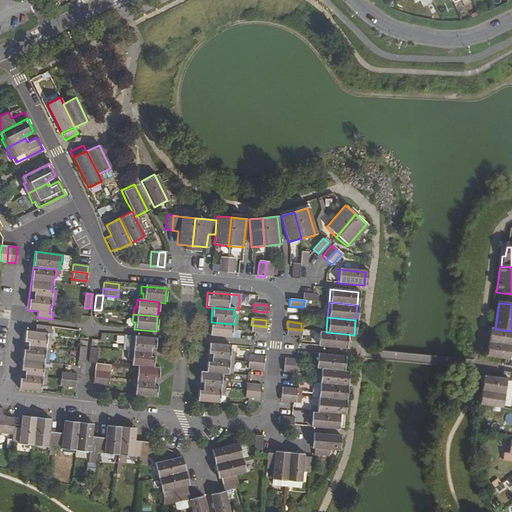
[(235,324),(211,322),(209,336),(231,338),(232,331),(234,331),(235,324)]
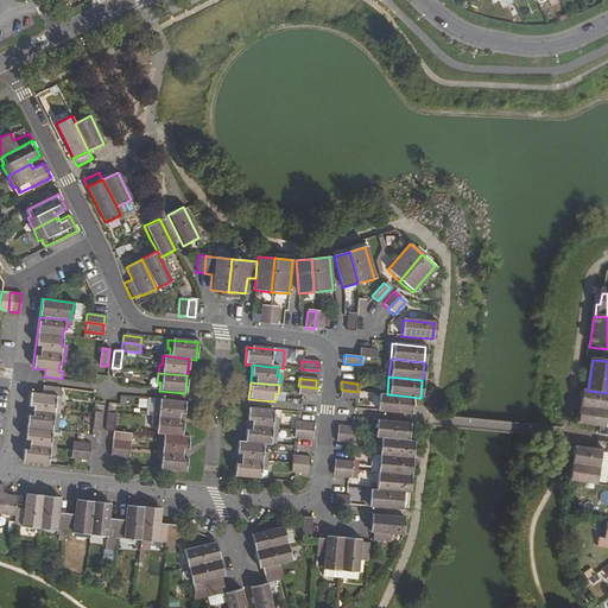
[(316,388),(298,386),(297,396),(301,396),(315,397),(316,388)]
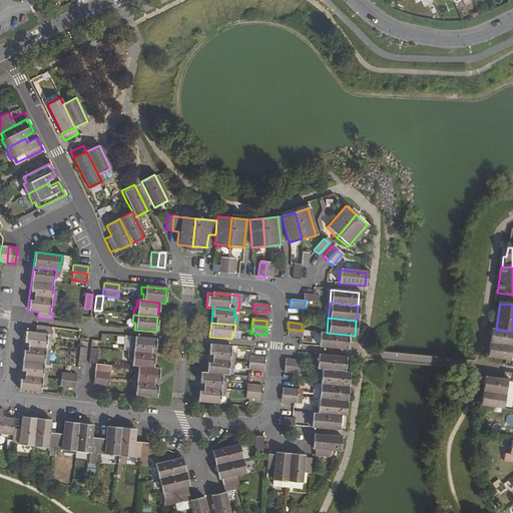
[(51,329),(36,327),(35,333),(25,332),(23,347),(21,361),(19,375),(18,390),(39,392),(40,385),(43,385),(45,371),(42,371),(44,356),(46,356),(49,342),(46,341),(47,335),(50,335),(51,329)]
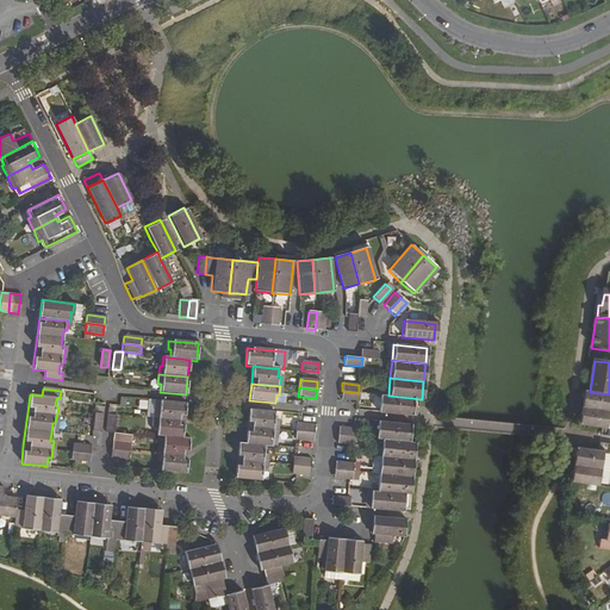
[(359,393),(342,391),(341,400),(354,402),(358,402),(359,393)]
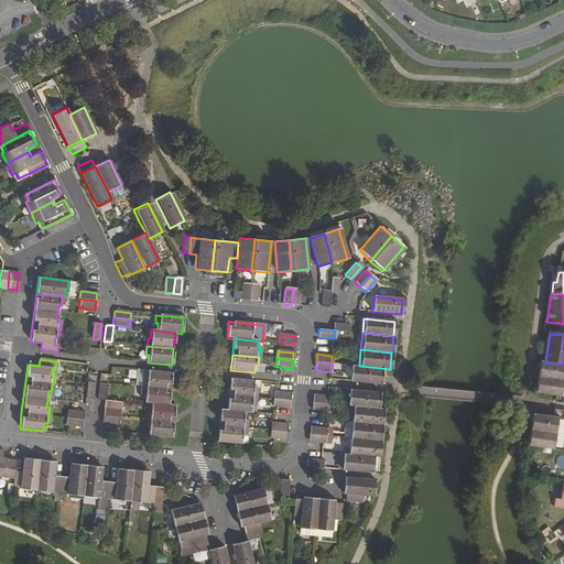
[(563,366),(541,362),(540,375),(542,375),(541,379),(563,381),(563,366)]
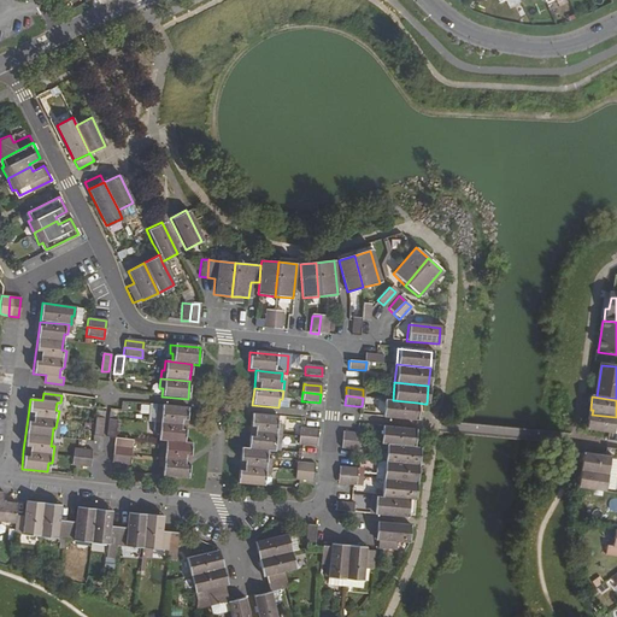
[(393,400),(383,400),(382,417),(415,421),(416,417),(417,403),(393,400)]
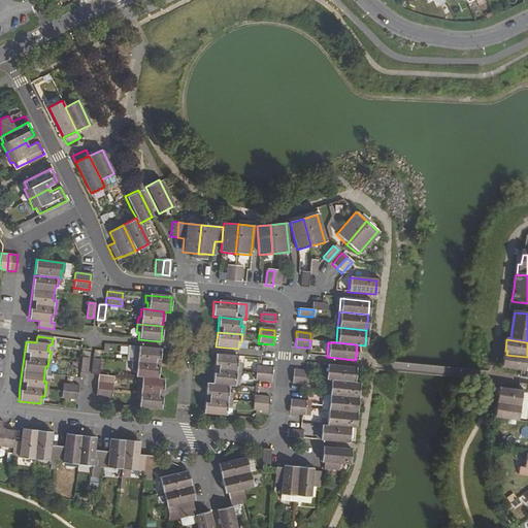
[(160,350),(129,347),(127,361),(133,361),(159,364),(160,350)]
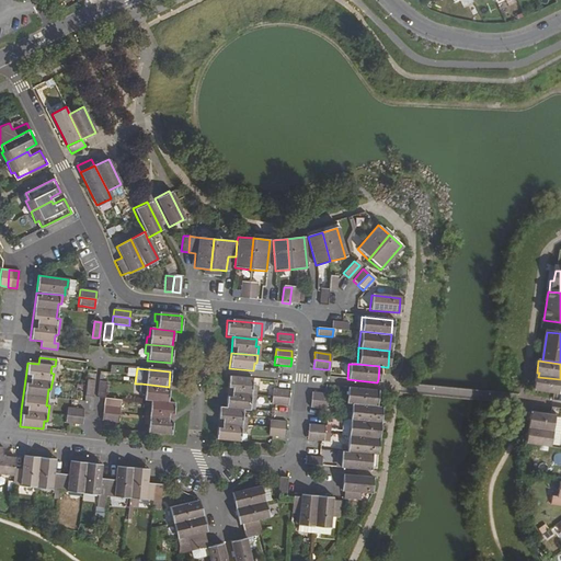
[(560,379),(538,377),(538,382),(535,381),(534,391),(560,395),(560,379)]
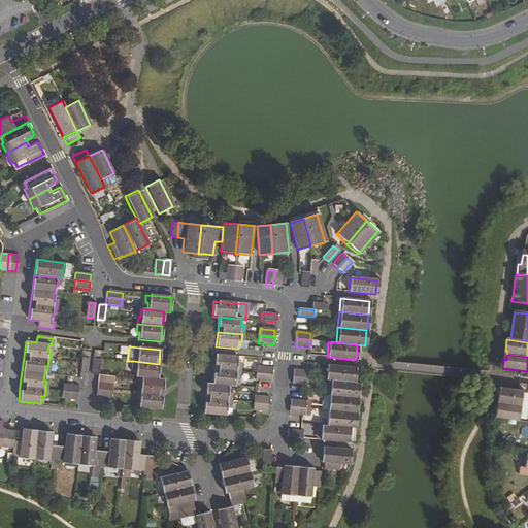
[(237,358),(215,356),(213,369),(212,384),(205,383),(204,398),(203,414),(225,416),(226,408),(229,408),(230,393),(228,393),(228,386),(235,386),(235,380),(238,380),(239,365),(237,364),(237,358)]
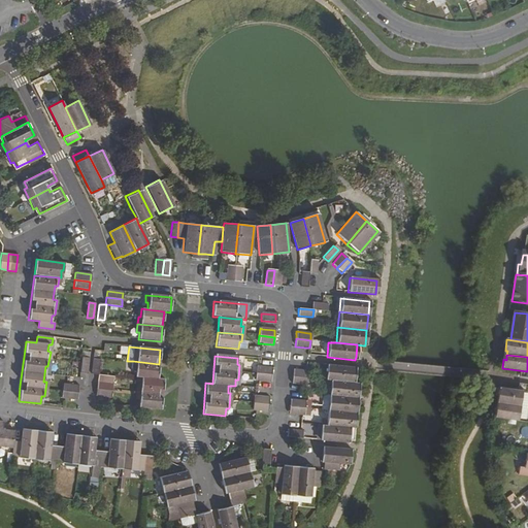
[(88,358),(80,357),(79,363),(78,373),(86,373),(88,358)]
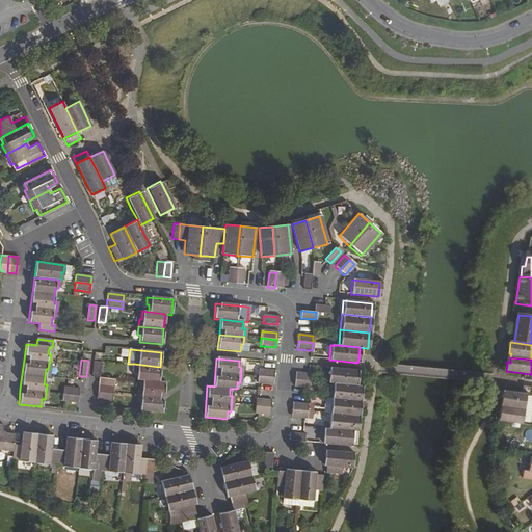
[(100,363),(91,362),(90,377),(98,378),(98,377),(100,363)]
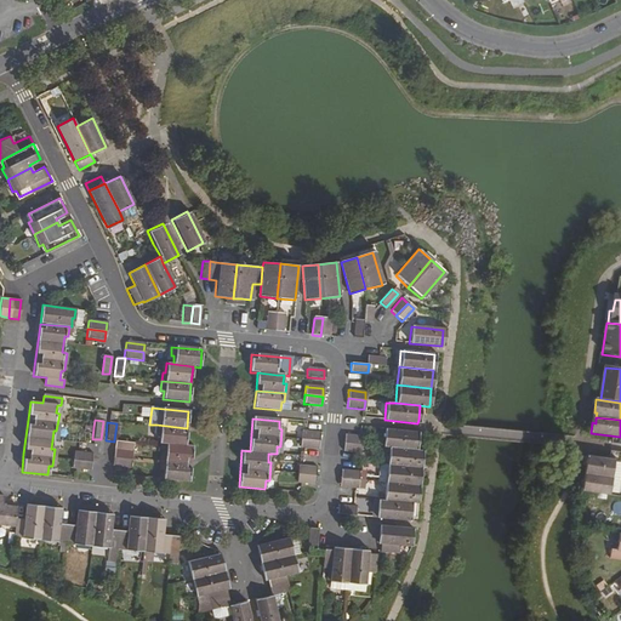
[(187,428),(157,425),(155,434),(159,434),(159,443),(186,445),(187,428)]
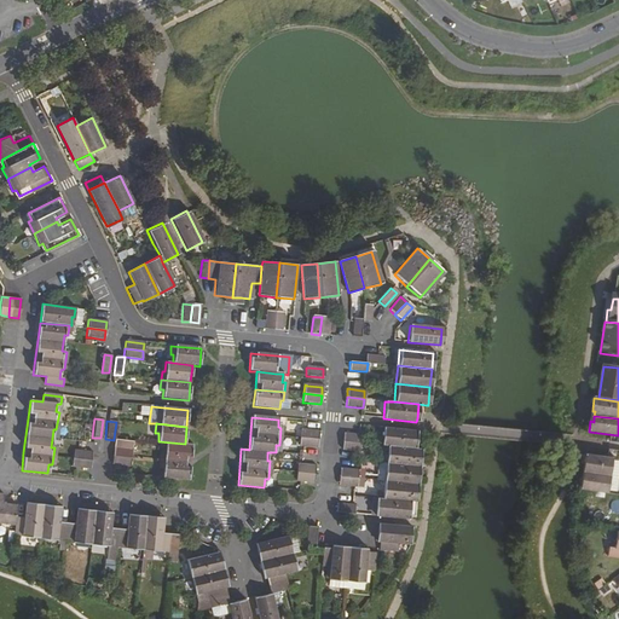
[(416,432),(382,428),(380,446),(386,446),(414,449),(415,437),(416,432)]
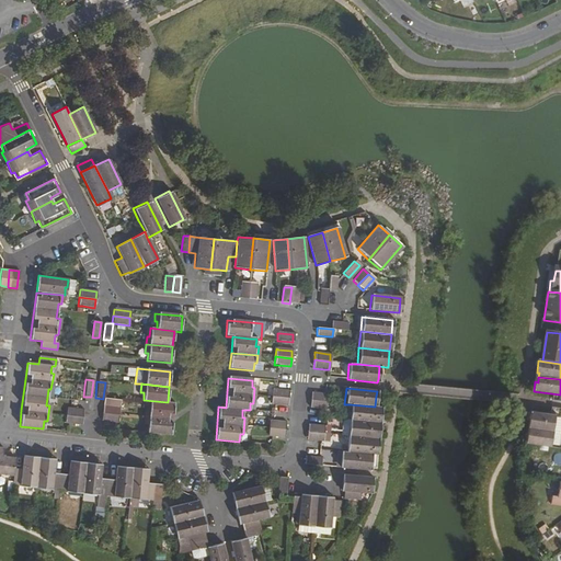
[(275,389),(273,389),(271,404),(274,404),(287,405),(287,399),(288,391),(275,389)]
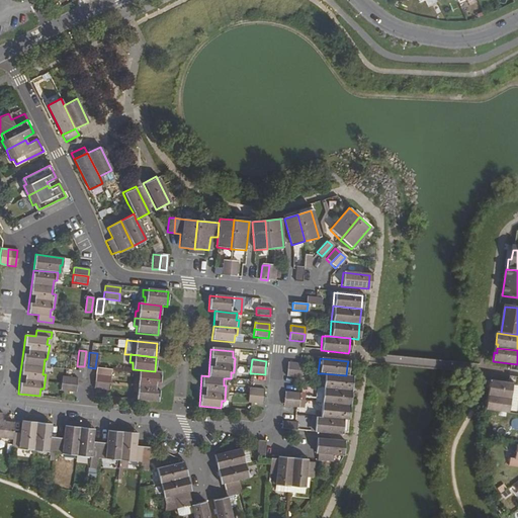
[(298,363),(287,362),(286,369),(300,370),(301,364),(298,363)]
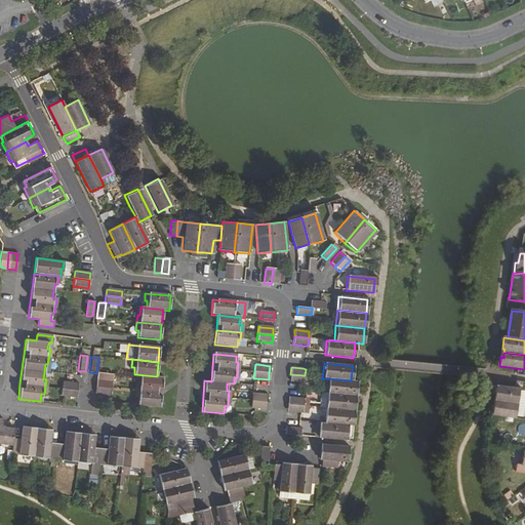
[(96,373),(95,379),(111,381),(112,374),(96,372),(96,373)]
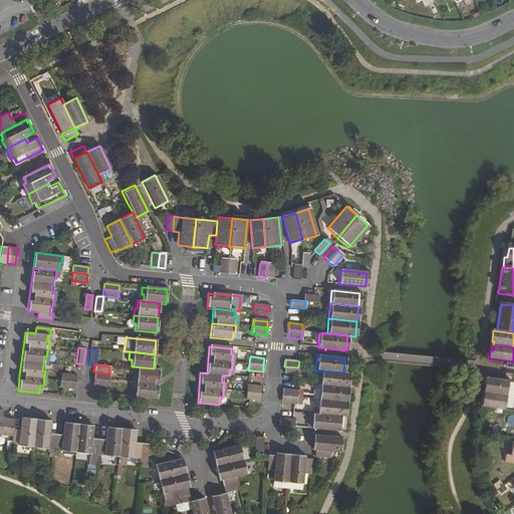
[(154,368),(137,366),(137,374),(134,374),(133,381),(157,383),(159,368),(154,368)]
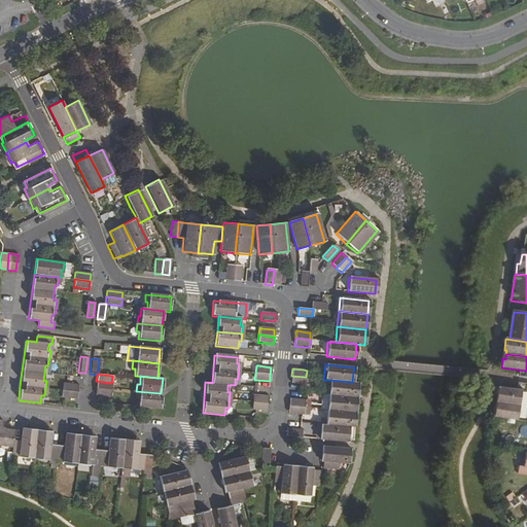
[(306,377),(291,376),(290,383),(302,384),(305,384),(306,377)]
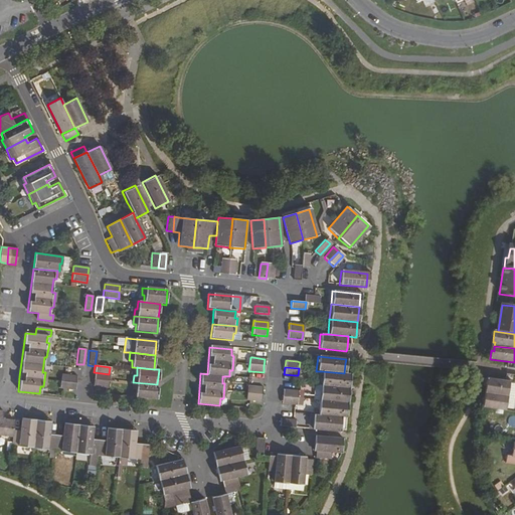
[(344,373),(321,371),(320,386),(348,389),(350,374),(344,373)]
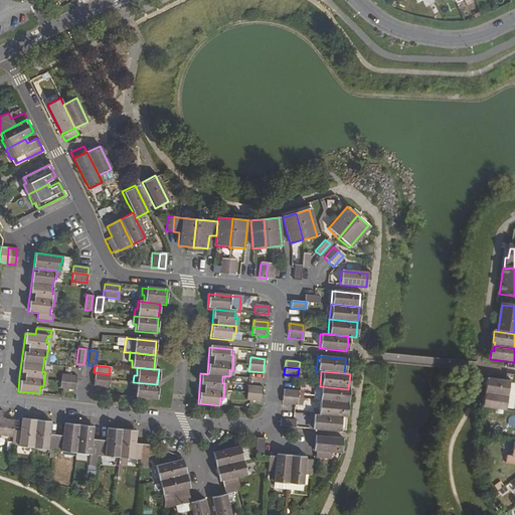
[(94,372),(93,379),(108,380),(109,379),(109,374),(94,372)]
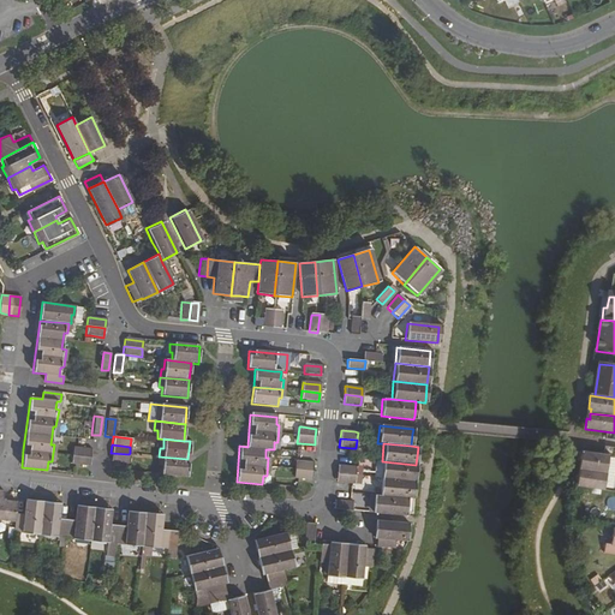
[(76,448),(72,447),(71,455),(89,458),(90,449),(76,448)]
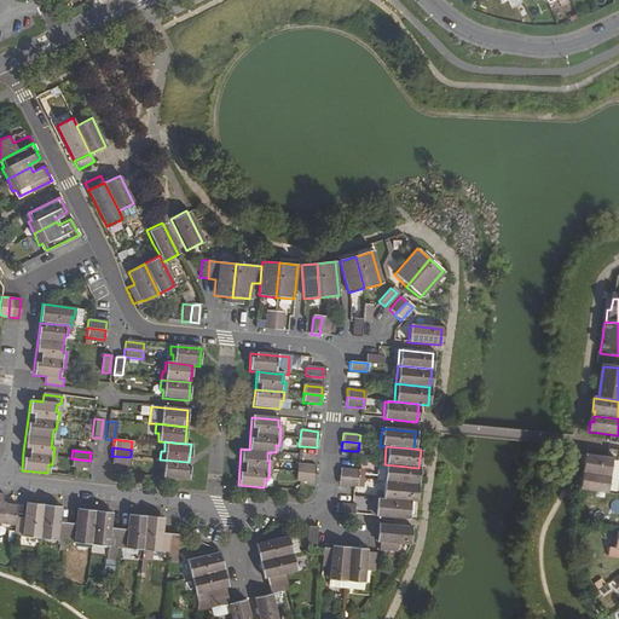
[(111,456),(110,464),(126,466),(129,466),(129,457),(111,456)]
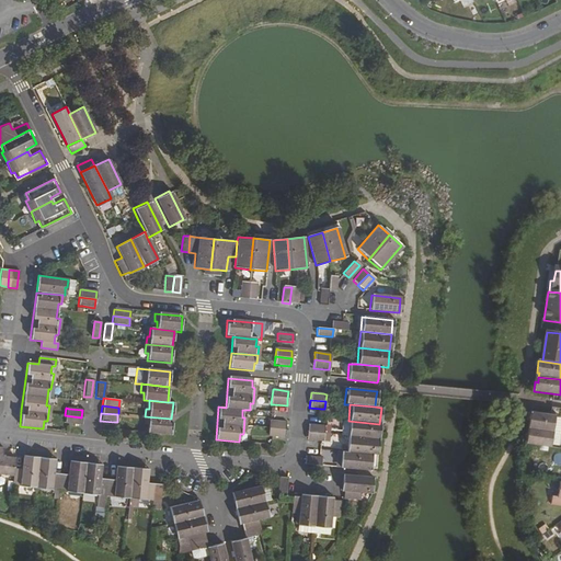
[(530,413),(529,424),(531,424),(531,428),(553,433),(556,419),(556,416),(551,415),(530,413)]
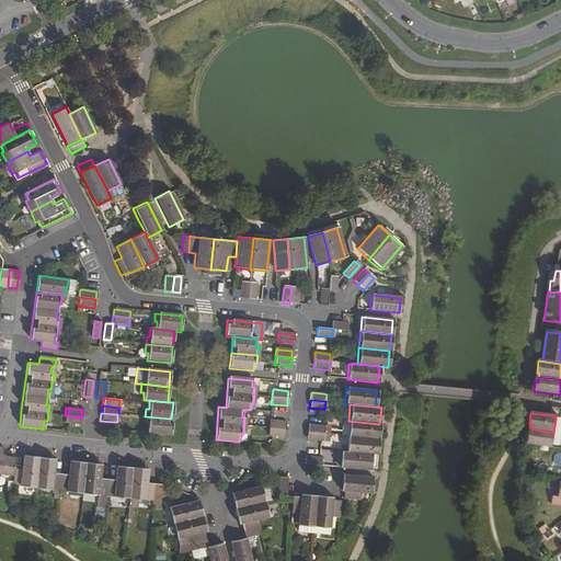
[(81,418),(65,415),(64,423),(67,423),(80,425),(81,418)]
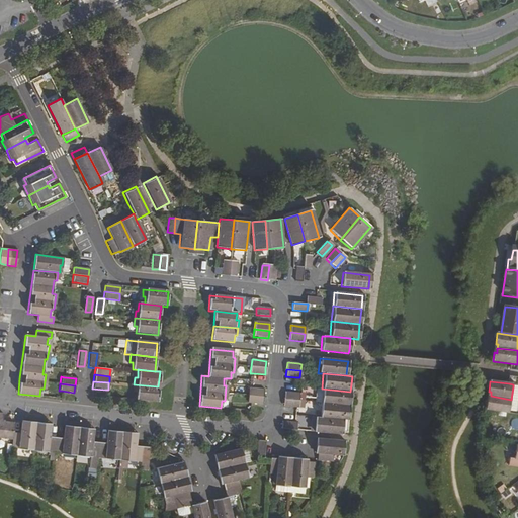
[(158,386),(134,384),(133,392),(136,393),(136,399),(157,401),(158,386)]
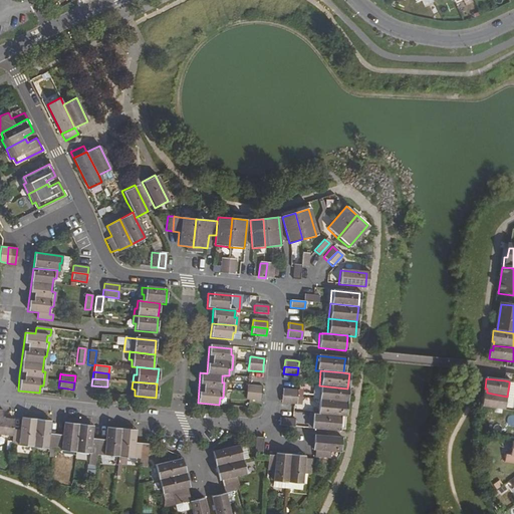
[(347,389),(319,386),(312,384),(311,400),(317,400),(346,403),(347,389)]
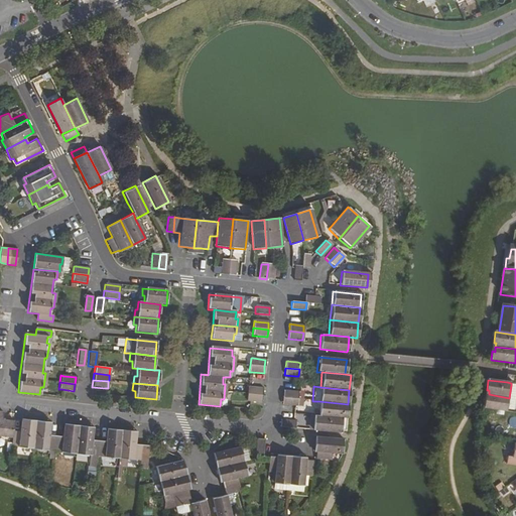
[(250,387),(247,387),(246,401),(249,401),(261,403),(262,395),(262,388),(250,387)]
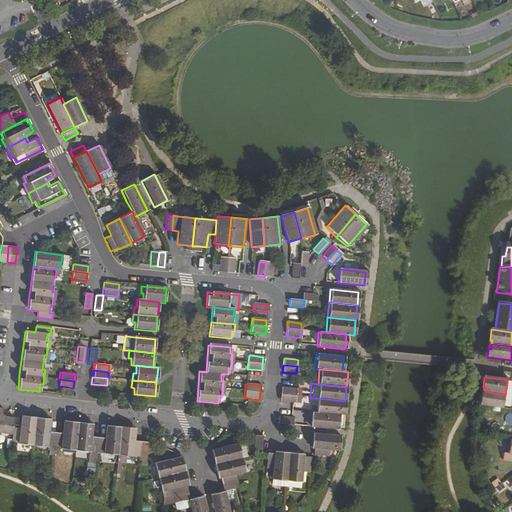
[(505,395),(485,391),(484,396),(482,396),(480,406),(503,409),(503,407),(505,395)]
